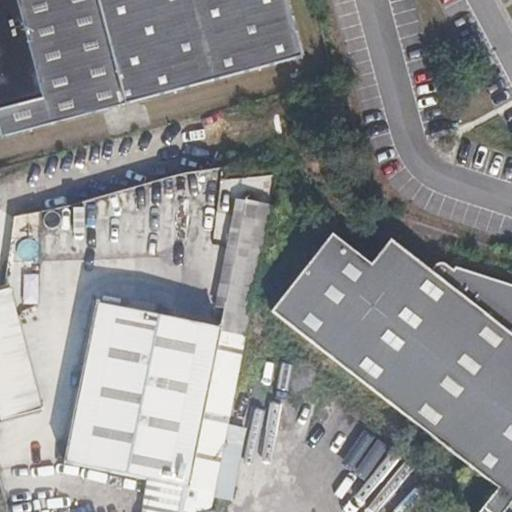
[(0,0),(0,136),(299,55),(284,0),(0,0)]
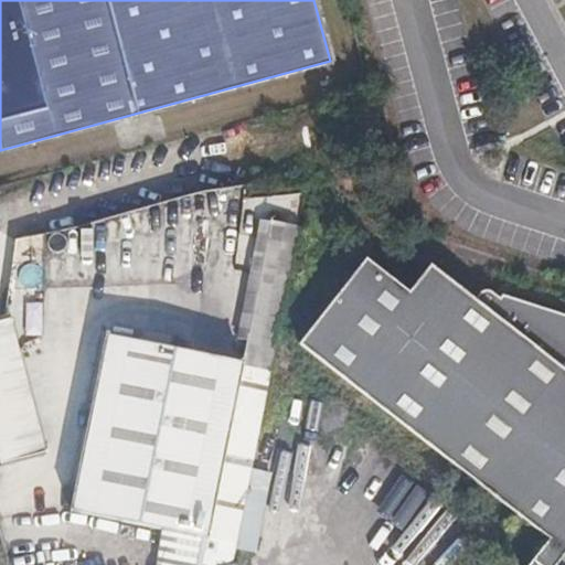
[(534,558),(542,564),(558,564),(564,557),(564,315),(510,299),(508,301),(505,299),(478,306),(434,270),(413,298),(370,264),(304,349),(547,541),(534,558)]
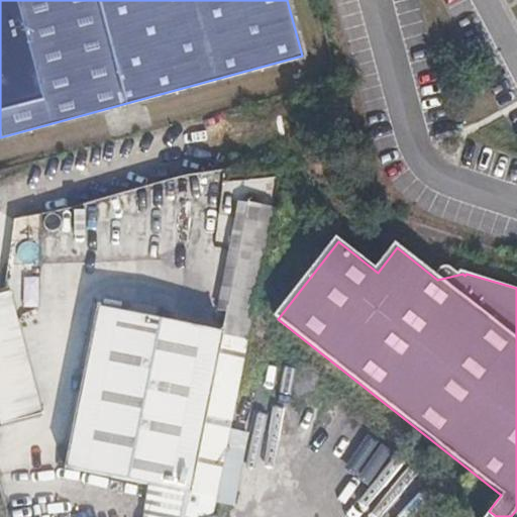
[(256,302),(264,269),(236,264),(222,331),(248,336),(256,302)]
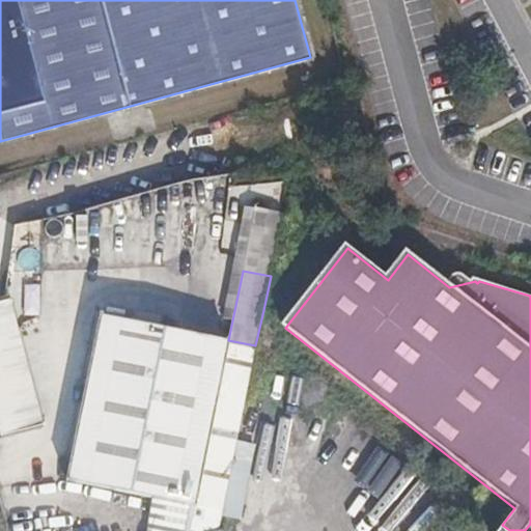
[(0,426),(2,437),(43,425),(9,299),(0,301),(0,426)]
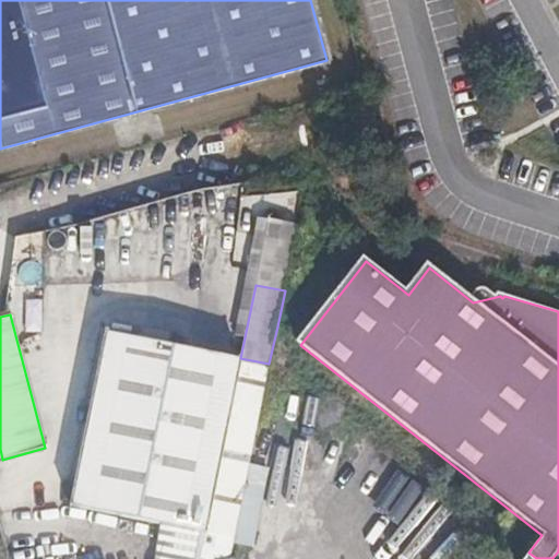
[(230,543),(269,364),(240,358),(105,331),(69,506),(204,533),(203,537),(230,543)]
